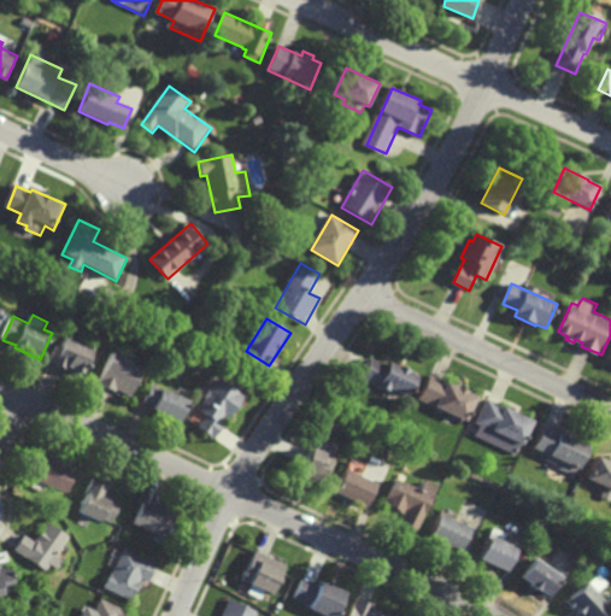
[(69,338),(64,347),(59,345),(51,363),(70,373),(72,369),(84,375),(97,350),(69,338)]
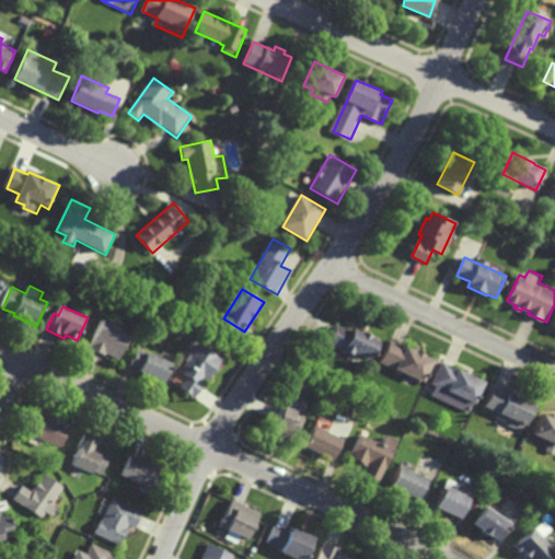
[(105,319),(91,349),(107,357),(108,353),(122,360),(134,333),(105,319)]
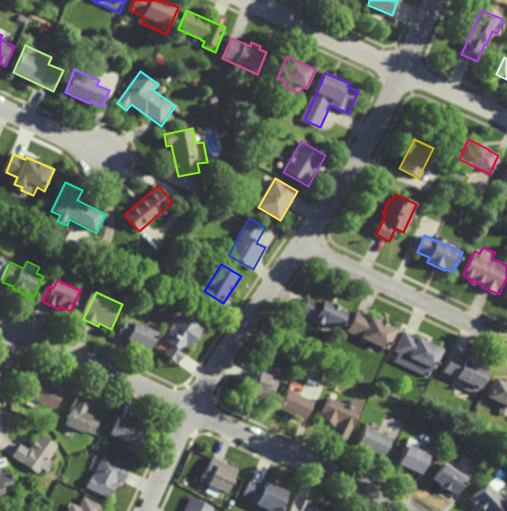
[(311,297),(302,314),(324,324),(325,321),(340,328),(348,312),(324,300),(323,303),(311,297)]
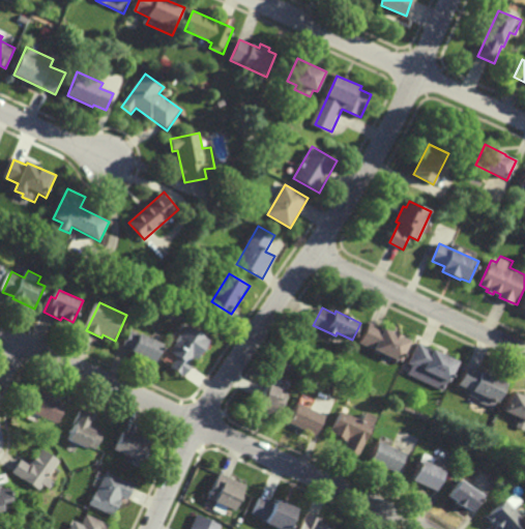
[(372,323),(362,344),(403,361),(412,342),(372,323)]
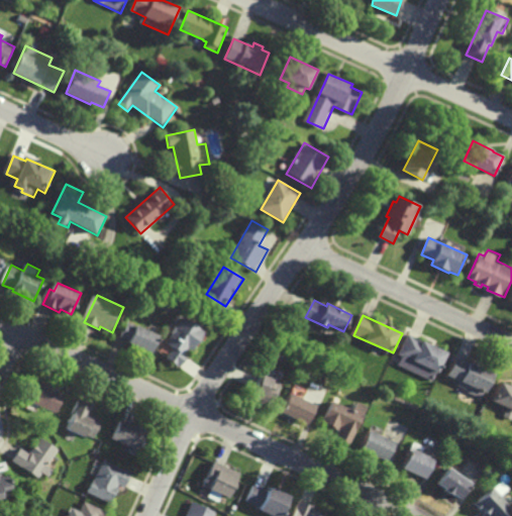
[(187,316),(208,331),(183,368),(169,358),(176,348),(168,342),(187,316)]
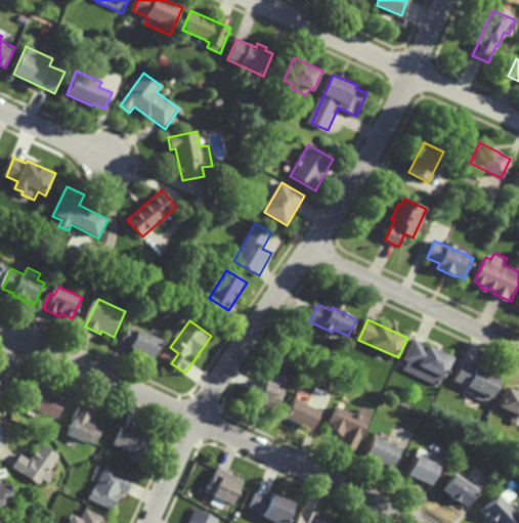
[(131,325),(124,342),(132,346),(132,348),(157,359),(165,340),(131,325)]
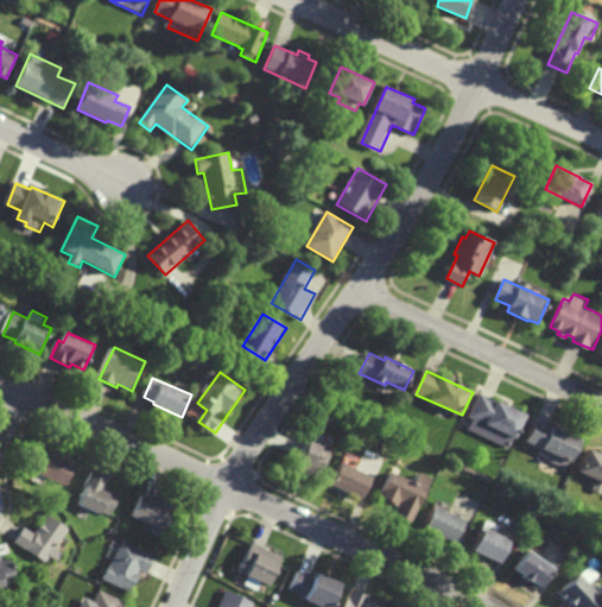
[(482,393),(471,418),(476,419),(471,430),(514,450),(530,415),(482,393)]
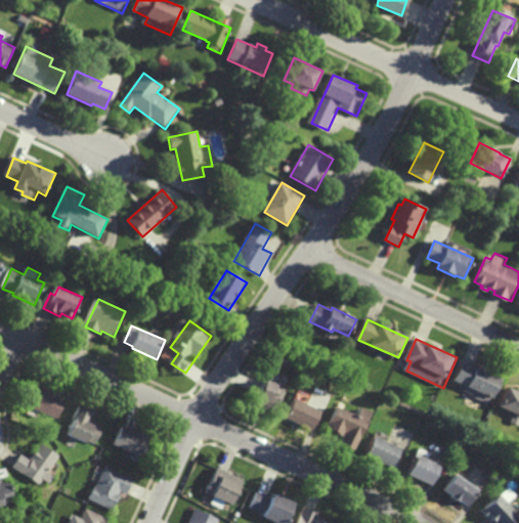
[(464,362),(455,382),(469,388),(467,392),(491,403),(502,380),(464,362)]
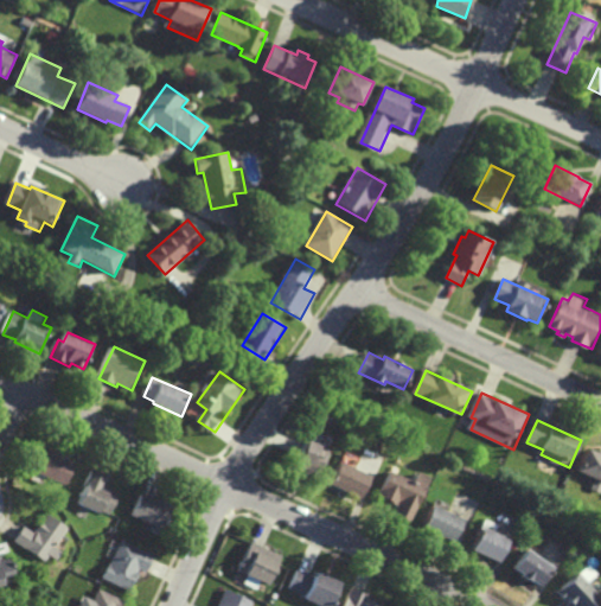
[(309,440),(298,466),(320,477),(332,451),(309,440)]
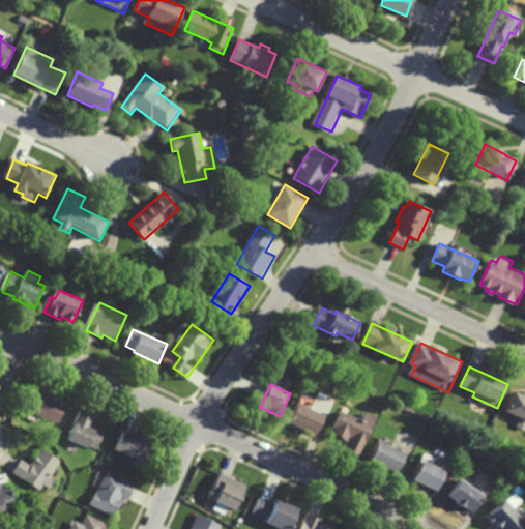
[(41,389),(32,411),(59,423),(67,405),(53,399),(55,394),(41,389)]
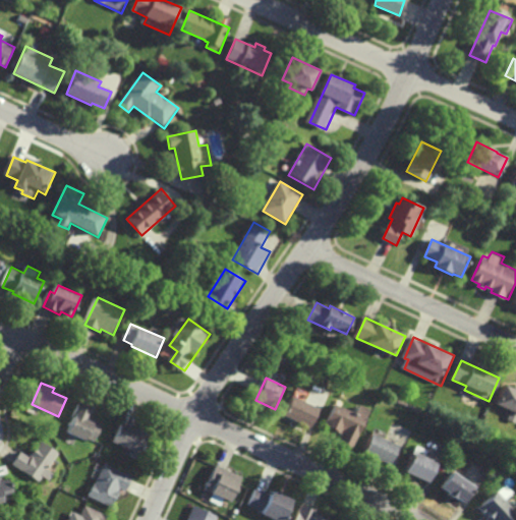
[(507,385),(499,404),(514,411),(511,419),(515,421),(515,389),(507,385)]
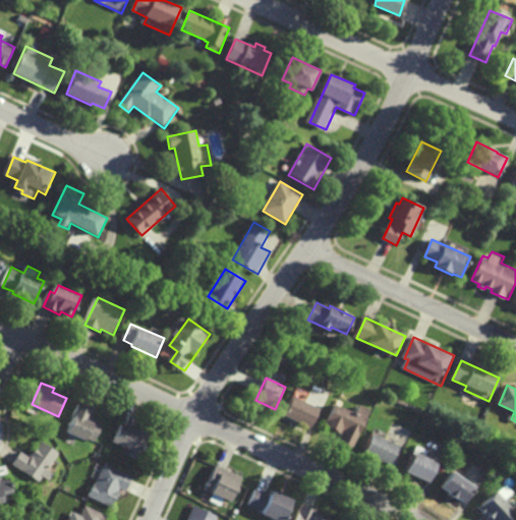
[(322,409),(294,397),(285,417),(312,429),(322,409)]
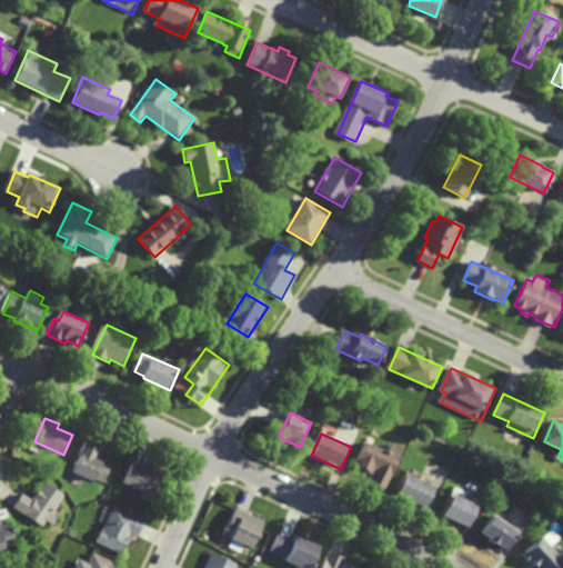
[(88,439),(72,472),(94,482),(96,479),(104,484),(113,464),(99,457),(103,446),(88,439)]
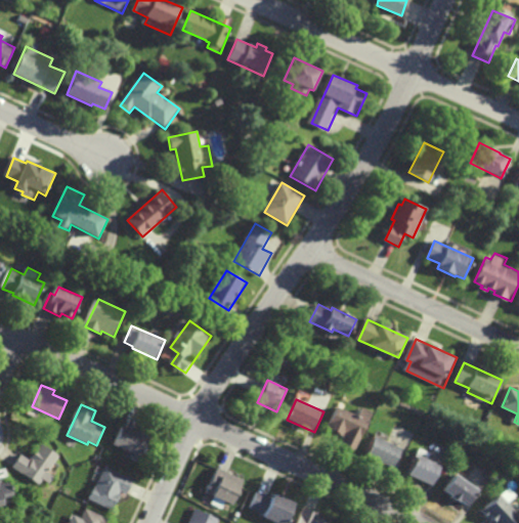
[(346,437),(342,445),(357,451),(374,412),(361,406),(357,415),(338,405),(328,429),(346,437)]
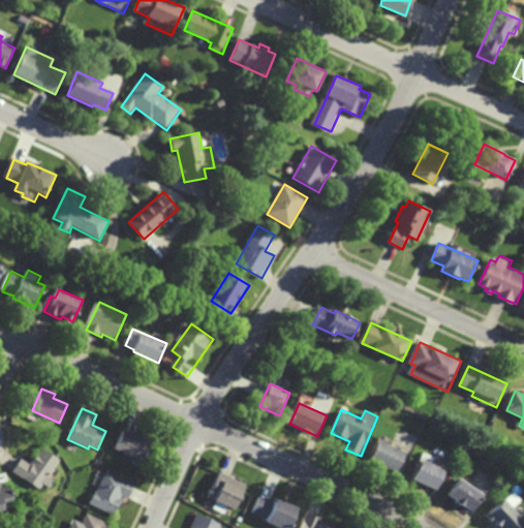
[(125,432),(116,449),(134,459),(132,463),(139,466),(150,443),(125,432)]
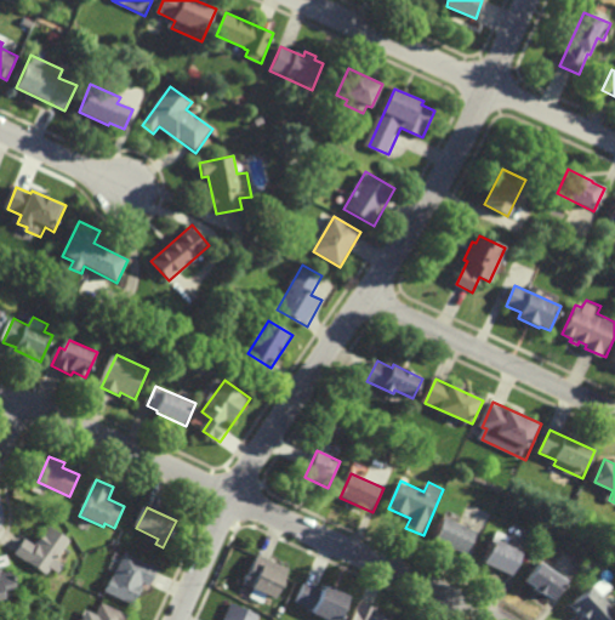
[(444,517),(433,540),(466,556),(477,532),(444,517)]
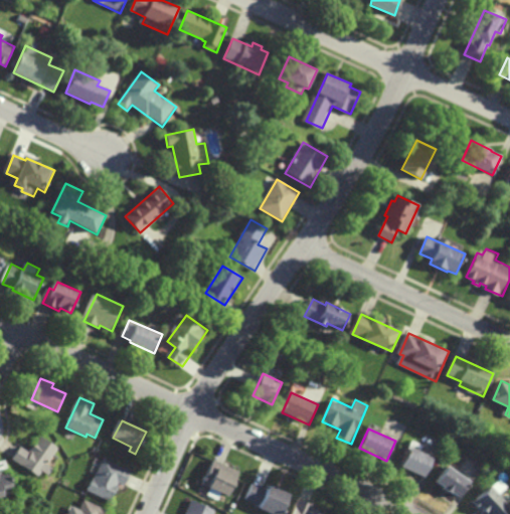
[(30,453),(22,447),(13,460),(39,478),(43,472),(48,476),(53,469),(47,465),(59,448),(42,437),(30,453)]
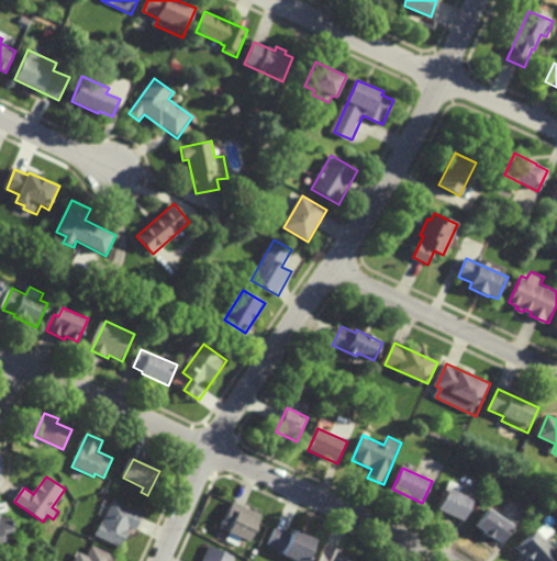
[(450,481),(437,509),(464,522),(474,501),(459,494),(463,486),(450,481)]
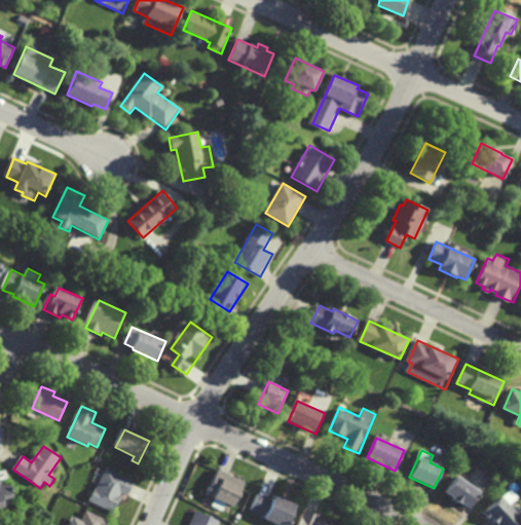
[(116,513),(90,501),(106,467),(136,481),(128,497),(124,495),(116,513)]
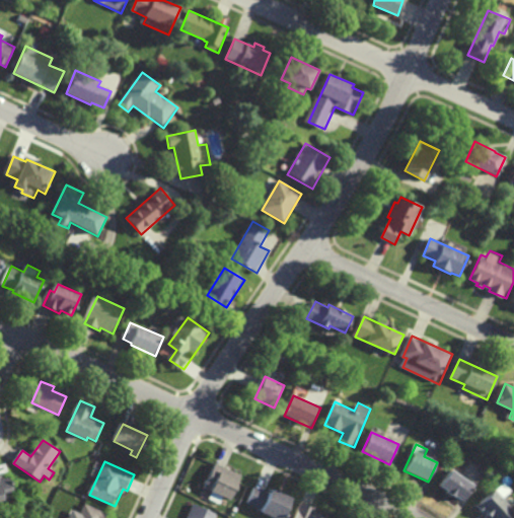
[(217,463),(206,489),(233,501),(244,475),(217,463)]
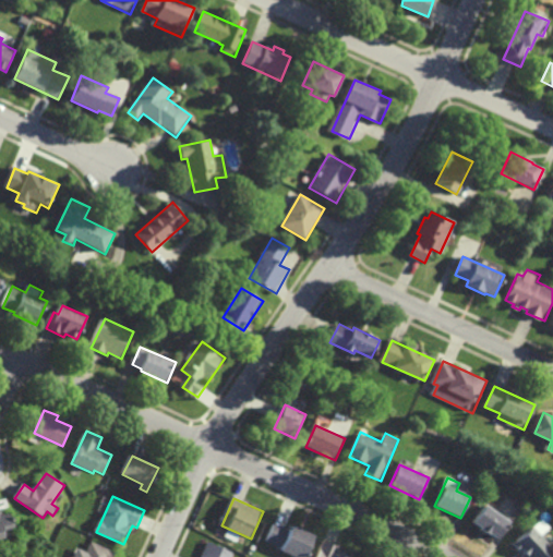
[(484,507),(473,522),(497,539),(508,523),(484,507)]
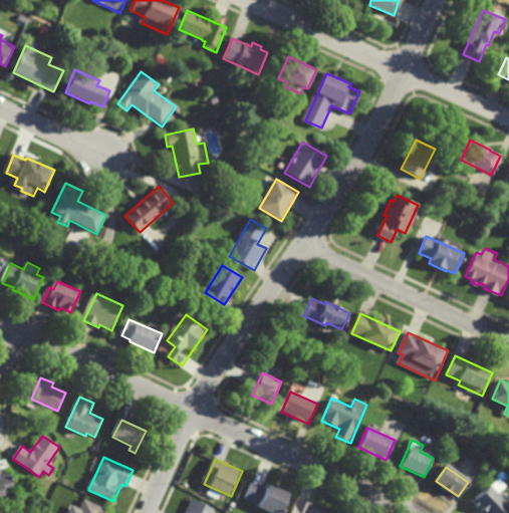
[(0,497),(5,496),(5,494),(15,490),(9,473),(5,474),(4,470),(0,471),(0,497)]
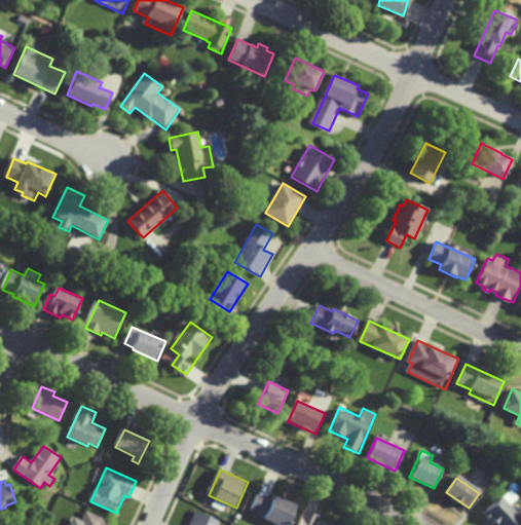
[(261,494),(253,510),(267,517),(266,520),(277,524),(290,524),(299,505),(277,495),(275,500),(261,494)]
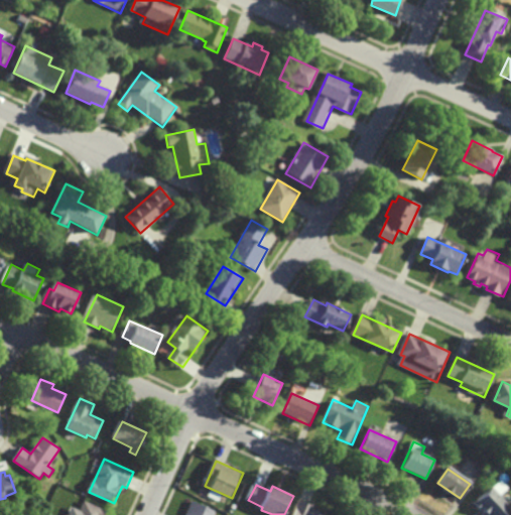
[(504,514),(510,510),(510,506),(492,487),(475,503),(484,513),(483,514),(504,514)]
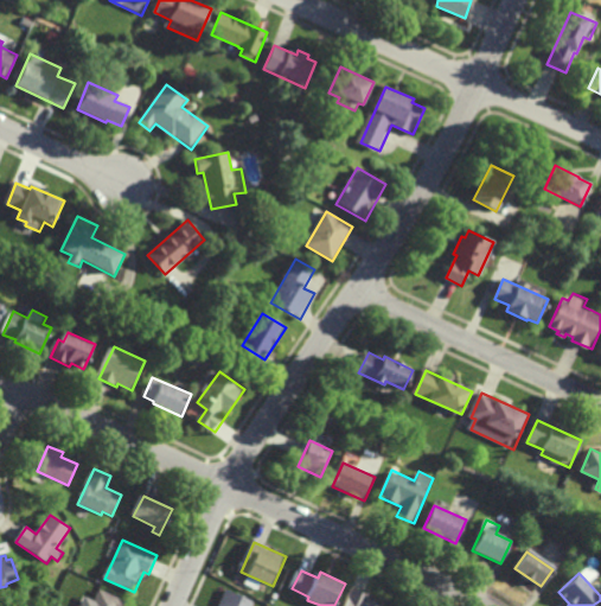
[(353,588),(345,605),(384,605),(370,599),(370,597),(353,588)]
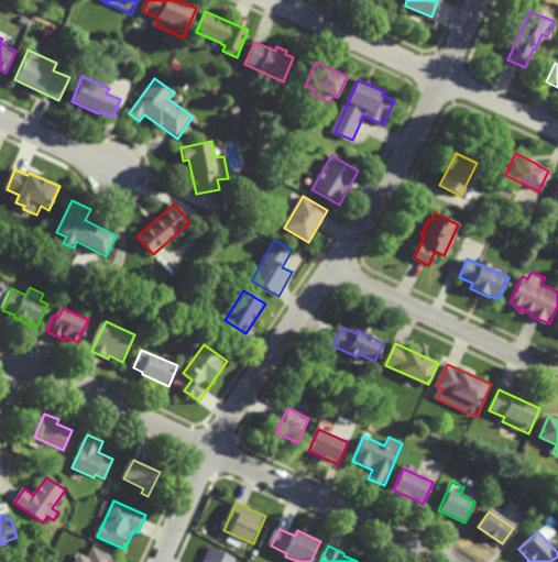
[(94,547),(88,558),(79,553),(76,561),(117,561),(119,559),(94,547)]
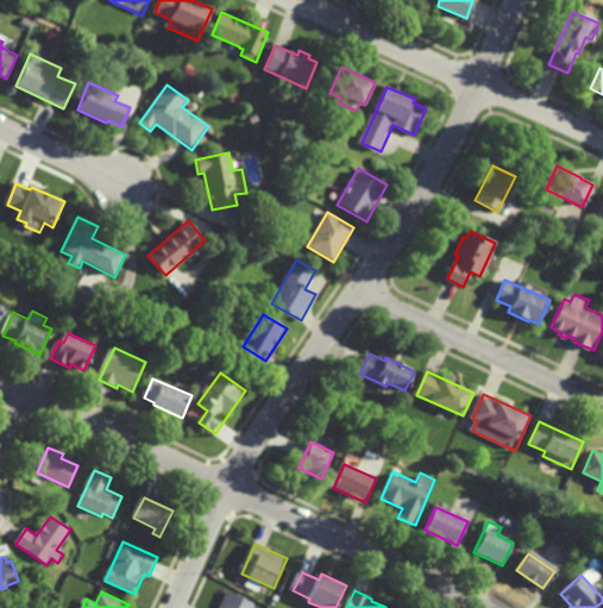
[(228,593),(221,607),(255,607),(256,605),(228,593)]
